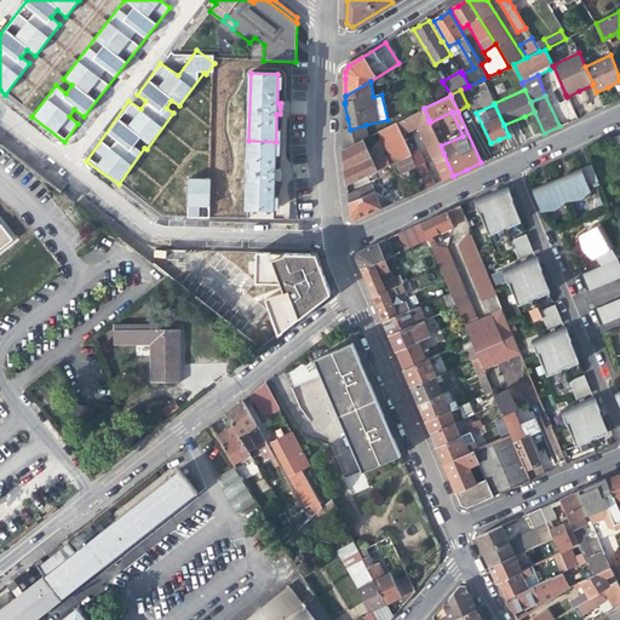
[(418,125),(429,120),(424,108),(400,122),(405,133),(418,125)]
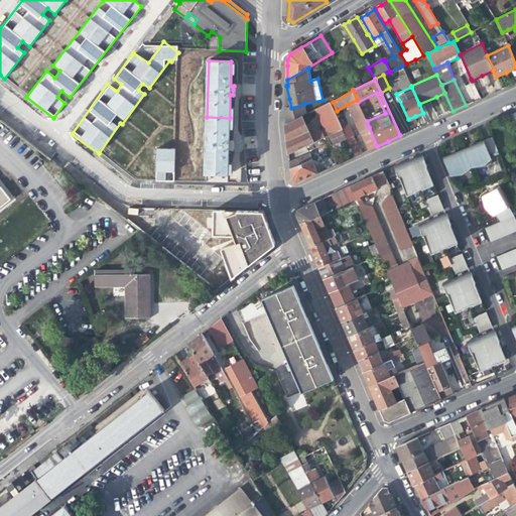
[(352,112),(361,132),(369,127),(367,121),(364,114),(361,109),(360,106),(358,102),(357,100),(348,104),(352,112)]
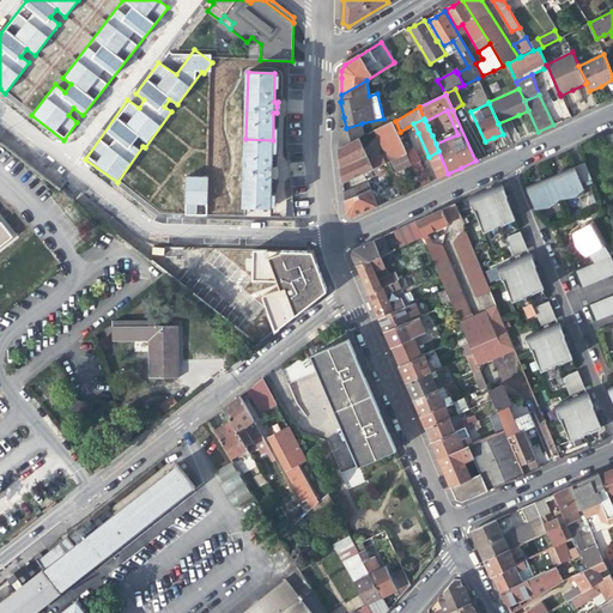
[(382,127),(389,145),(402,139),(400,132),(395,121),(382,127)]
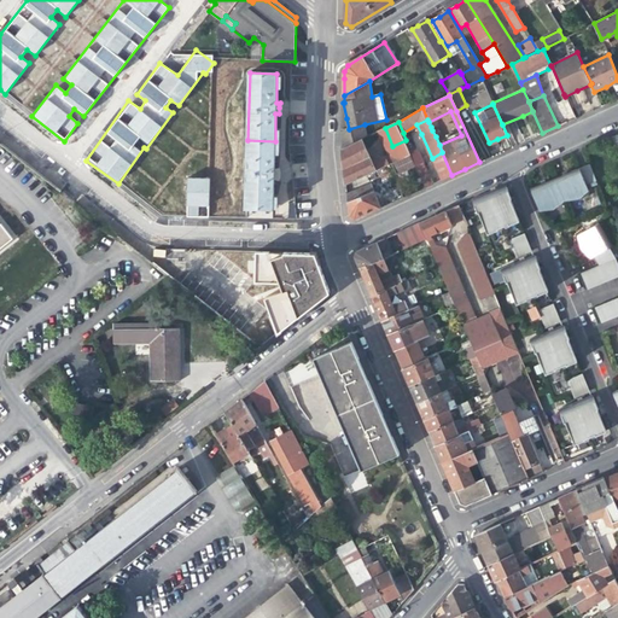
[(365,124),(349,129),(342,130),(342,150),(362,140),(365,139),(367,138),(365,124)]
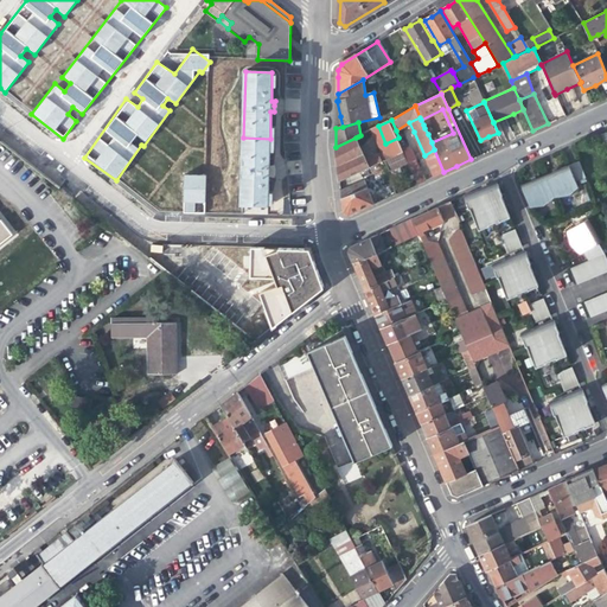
[(436,123),(429,126),(425,128),(428,134),(439,129),(436,123)]
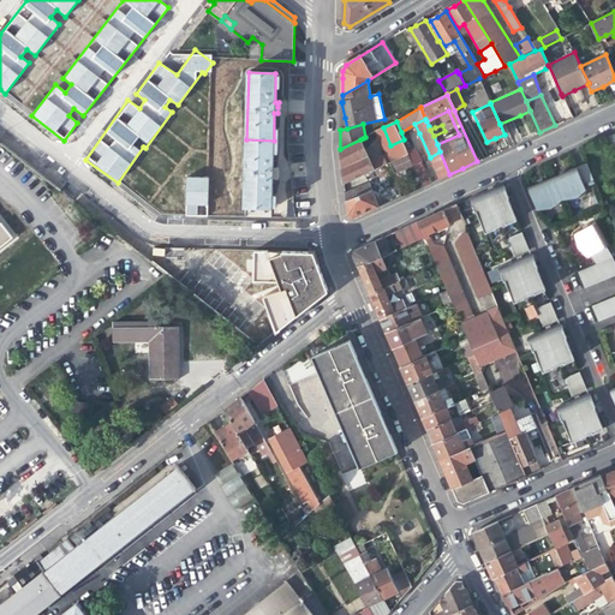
[(273,168),(274,141),(246,139),(245,206),(272,207),(273,179),(276,179),(276,169),(273,168)]
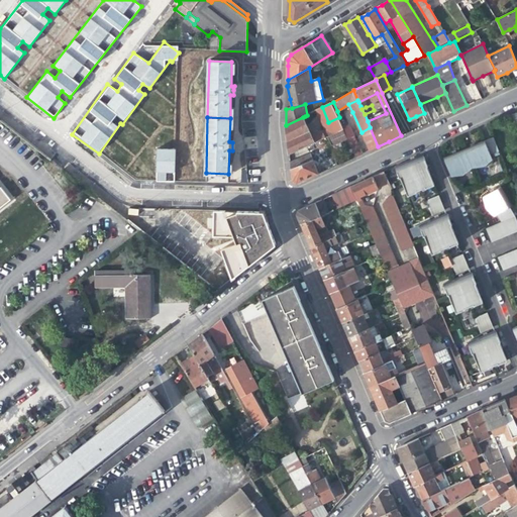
[(303,117),(286,125),(287,132),(288,140),(308,129),(303,117)]
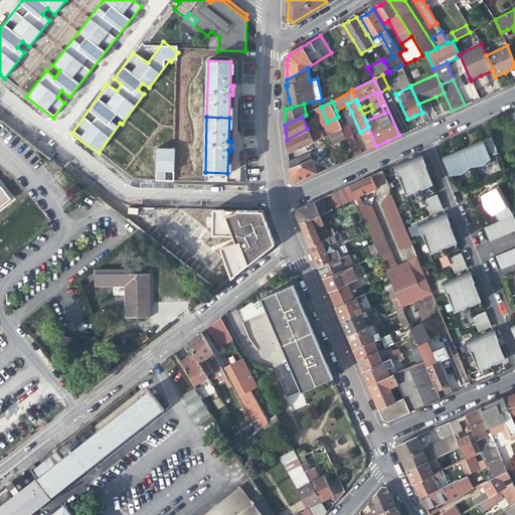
[(338,117),(327,122),(331,131),(328,132),(329,135),(342,129),(342,128),(338,117)]
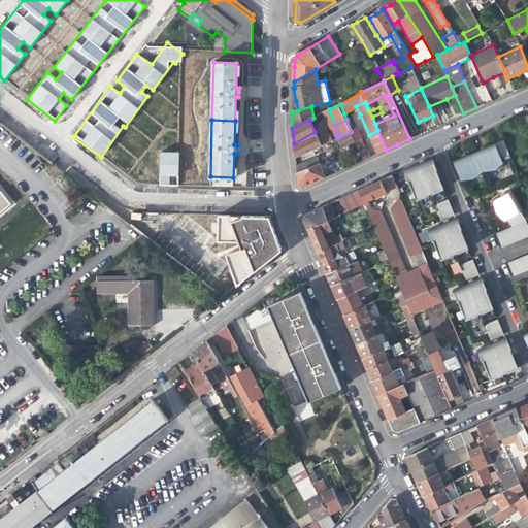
[(358,128),(351,131),(351,132),(354,137),(357,135),(360,134),(358,128)]
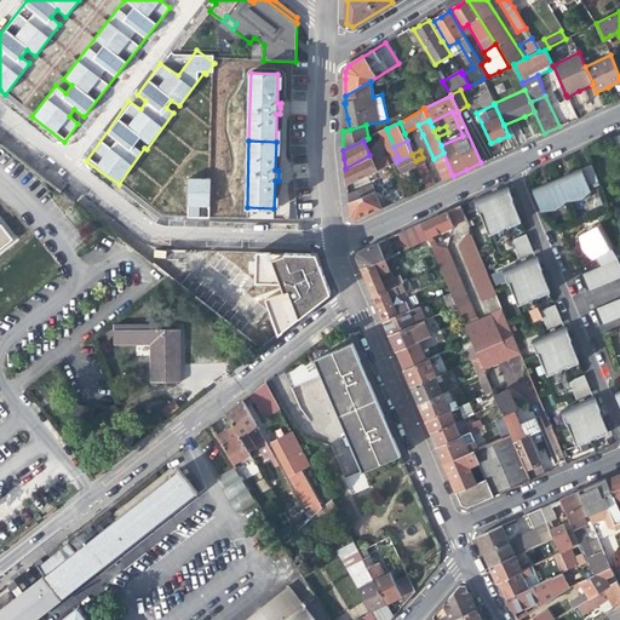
[(453,176),(443,153),(434,159),(443,181),(453,176)]
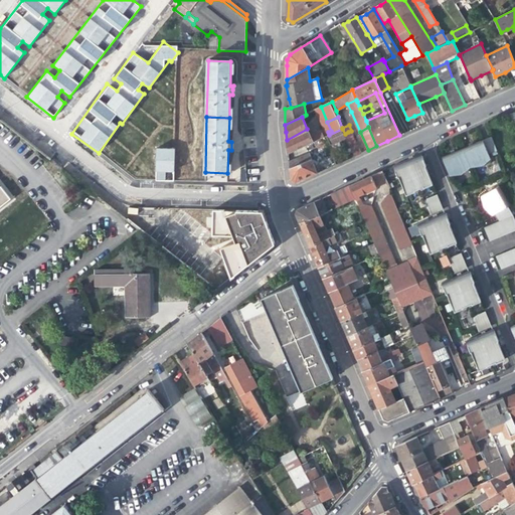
[(310,135),(307,129),(287,140),(287,146),(288,154),(324,137),(321,130),(310,135)]
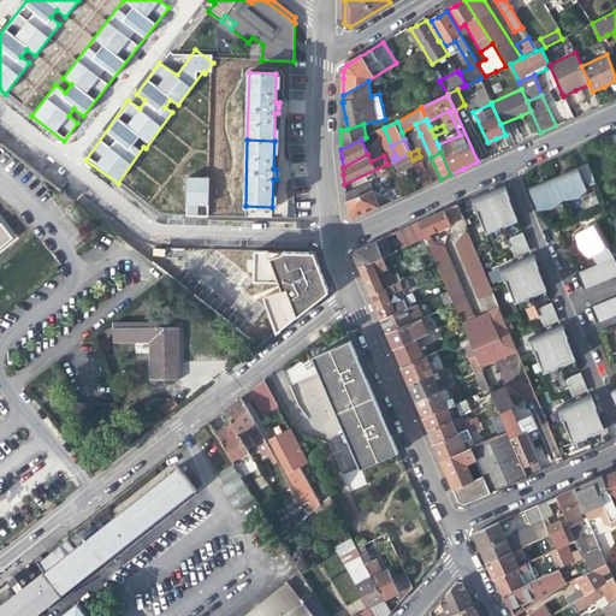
[(396,173),(414,165),(414,164),(413,160),(409,154),(394,161),(391,163),(396,173)]
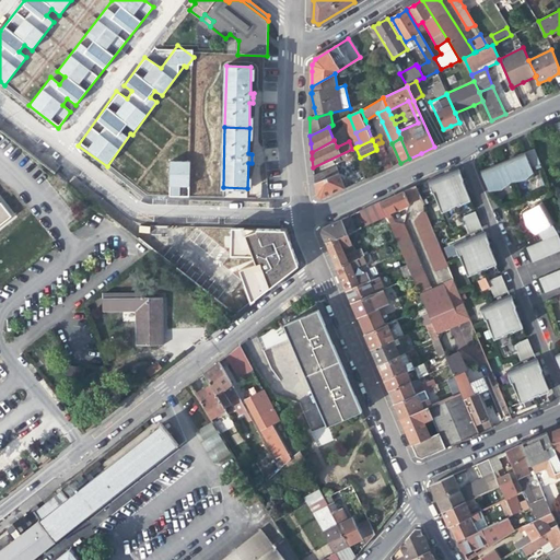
[(384,148),(376,150),(384,170),(392,166),(384,148)]
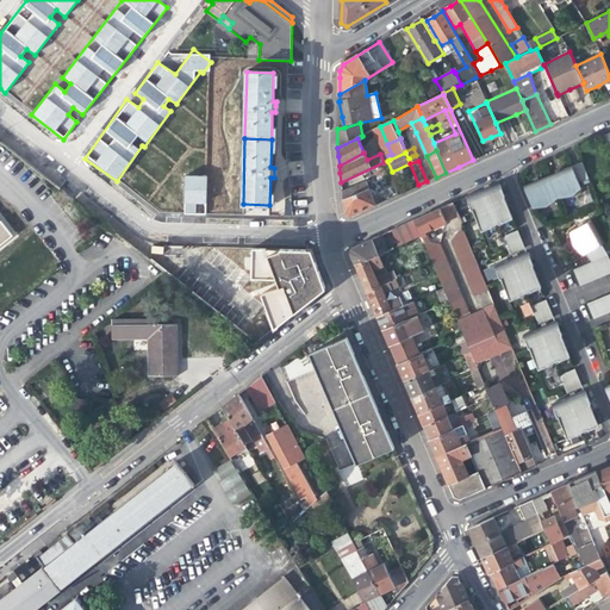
[(582,188),(572,165),(568,167),(559,170),(535,179),(522,185),(531,207),(540,207),(545,203),(551,203),(556,198),(565,198),(568,193),(574,194),(582,188)]
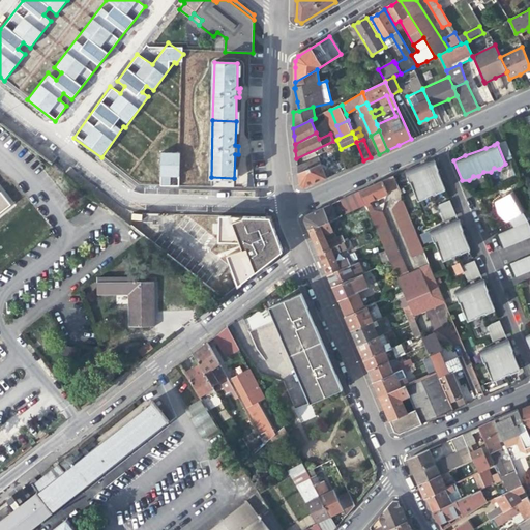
[(159,152),(159,185),(179,185),(179,152),(159,152)]
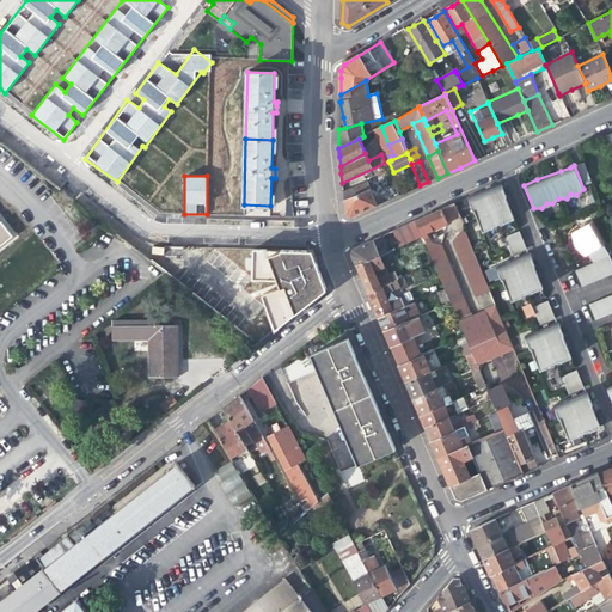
[(368,183),(354,189),(356,195),(344,201),(344,207),(346,214),(350,218),(377,206),(373,195),(368,183)]
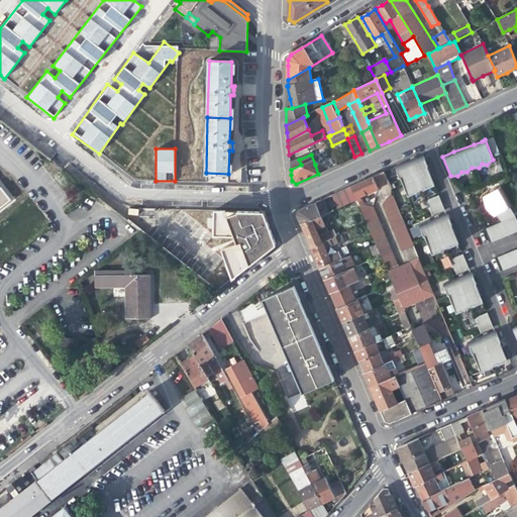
[(424,161),(422,154),(405,163),(394,167),(398,178),(400,178),(407,196),(427,188),(433,186),(430,180),(425,167),(427,167),(424,161)]
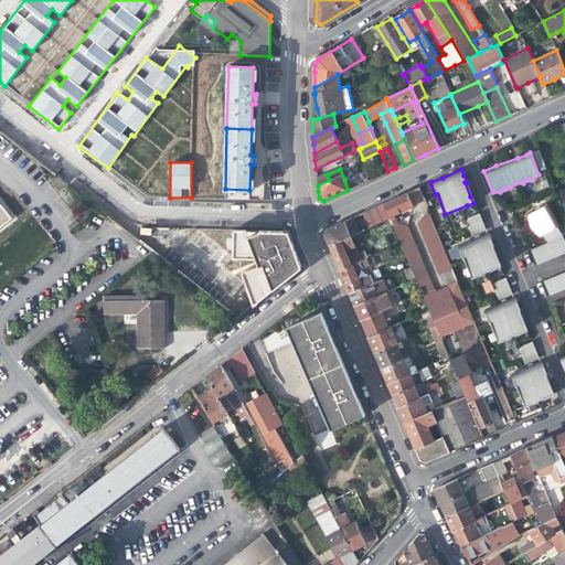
[(352,177),(344,180),(348,190),(368,181),(365,177),(361,180),(359,173),(352,177)]
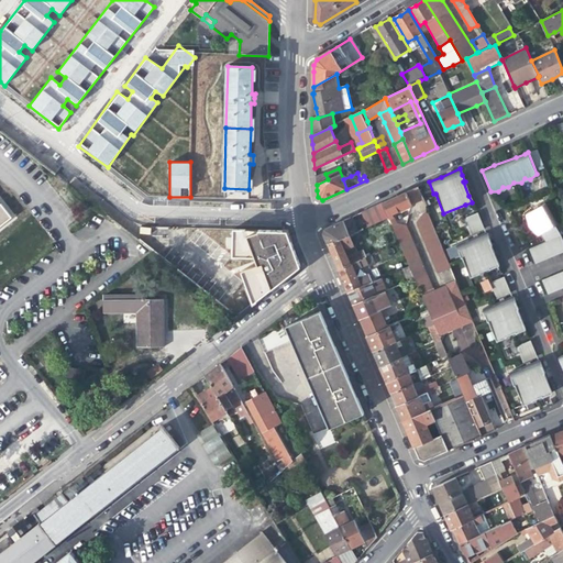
[(316,177),(317,185),(328,179),(326,174),(316,177)]
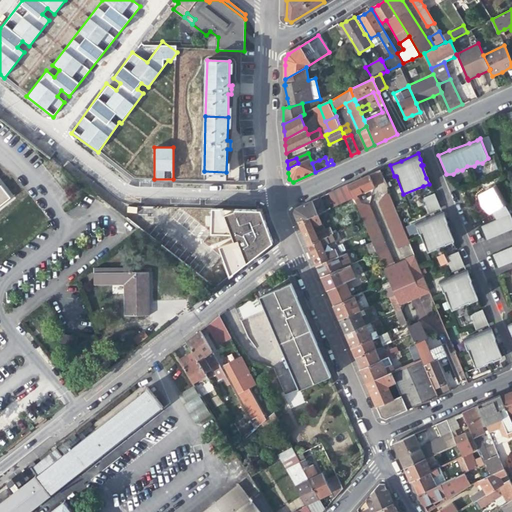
[(488,173),(496,168),(490,159),(483,164),(488,173)]
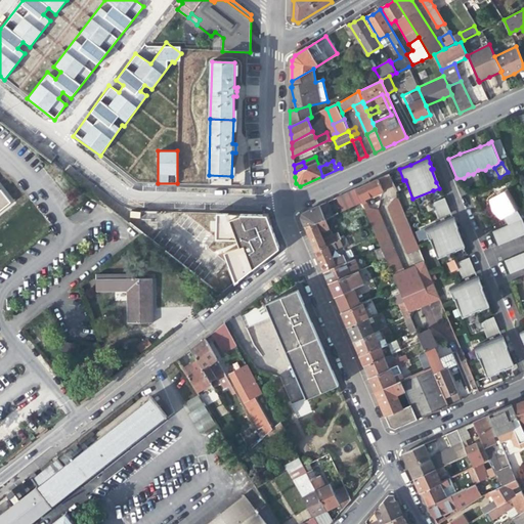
[(233,184),(250,184),(250,171),(233,171),(233,184)]
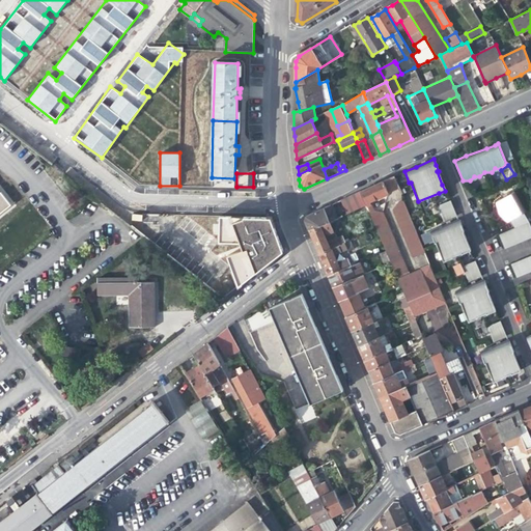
[(394,176),(384,180),(389,193),(398,189),(398,188),(394,176)]
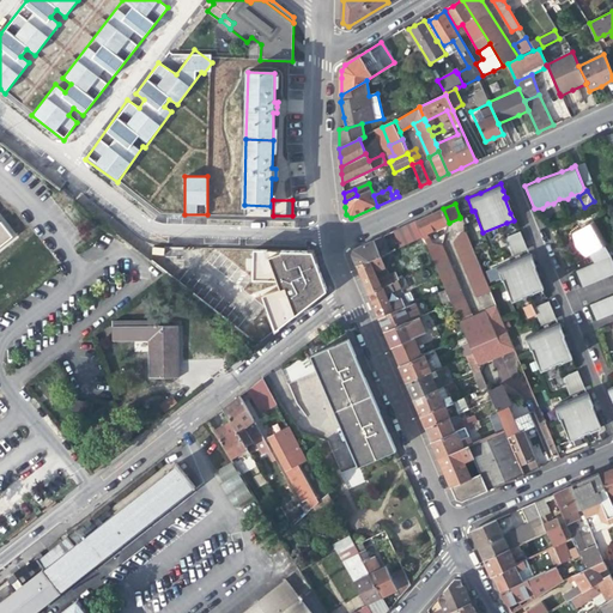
[(423,235),(449,223),(443,208),(431,214),(417,220),(418,224),(423,234),(423,235)]
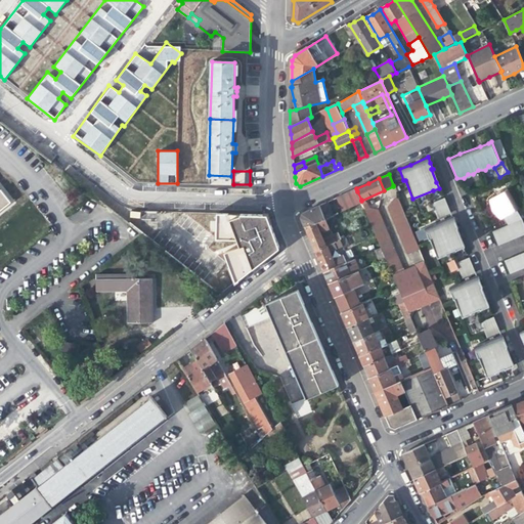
[(488,198),(490,207),(494,209),(494,214),(499,218),(504,216),(508,225),(492,231),(497,245),(523,233),(523,226),(521,220),(516,209),(518,208),(506,187),(488,198)]
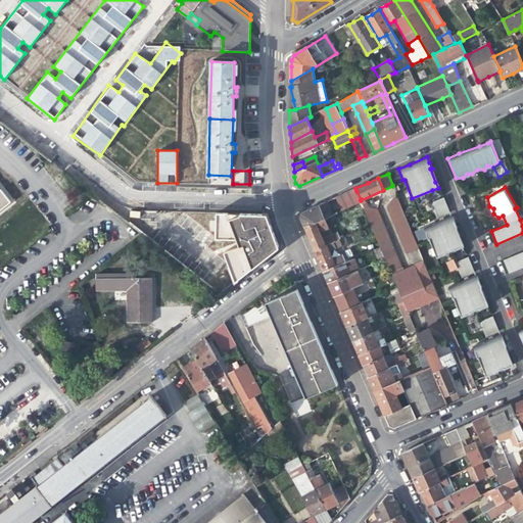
[(341,208),(361,199),(357,191),(355,188),(336,197),(341,208)]
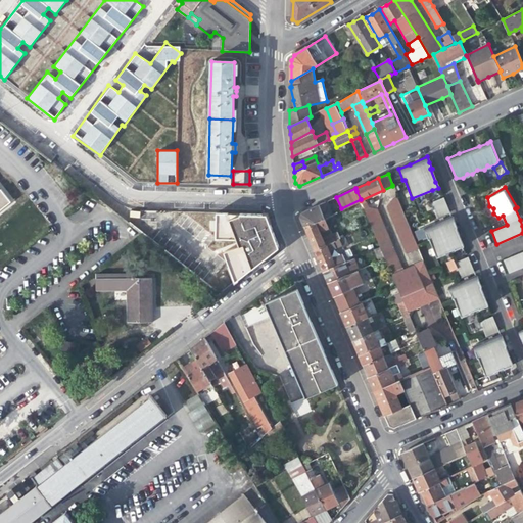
[(0,220),(18,205),(0,192),(0,191),(0,220)]
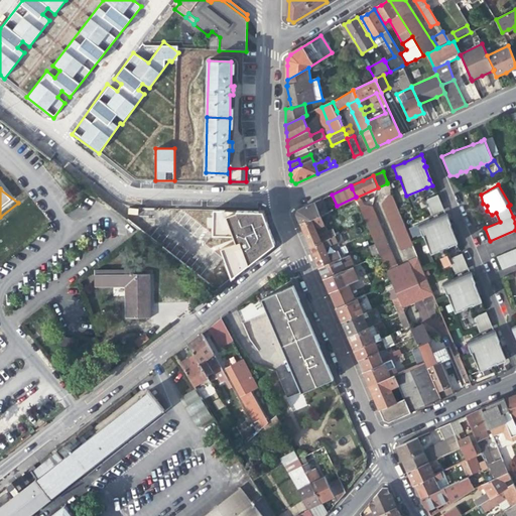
[(380,204),(405,263),(418,258),(417,258),(390,192),(380,204)]
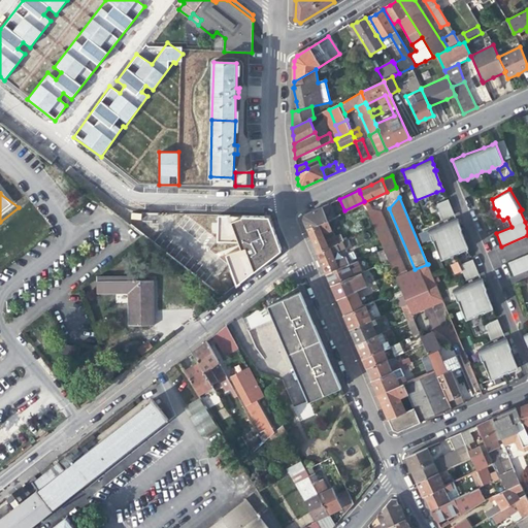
[(453,215),(447,200),(433,205),(440,221),(453,215)]
